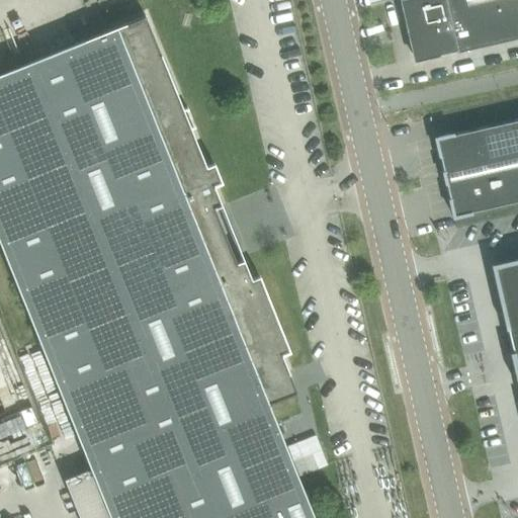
[(517,0),(403,0),(417,59),(456,50),(456,52),(517,37),(517,0)]
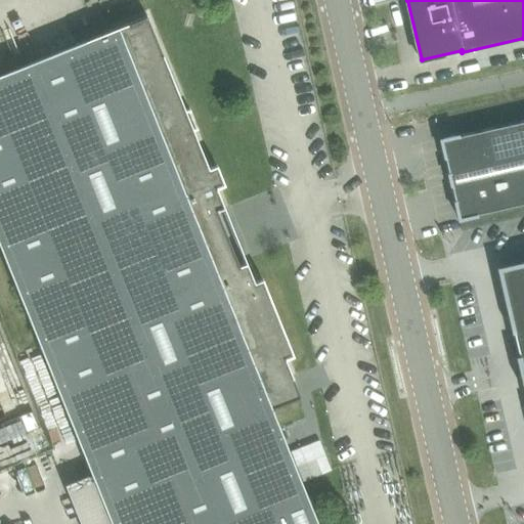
[(216,187),(223,184),(216,166),(208,169),(192,130),(197,128),(189,110),(185,112),(146,15),(0,74),(0,247),(111,523),(317,523),(271,408),(300,397),(292,378),(285,358),(292,355),(262,279),(254,282),(246,262),(238,265),(216,210),(223,207),(216,187)]
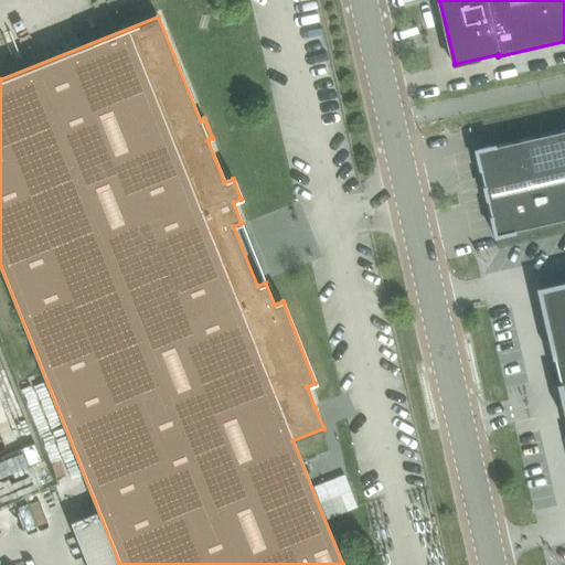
[(475,150),(494,236),(513,232),(512,232),(564,219),(564,129),(493,146),(475,150)]
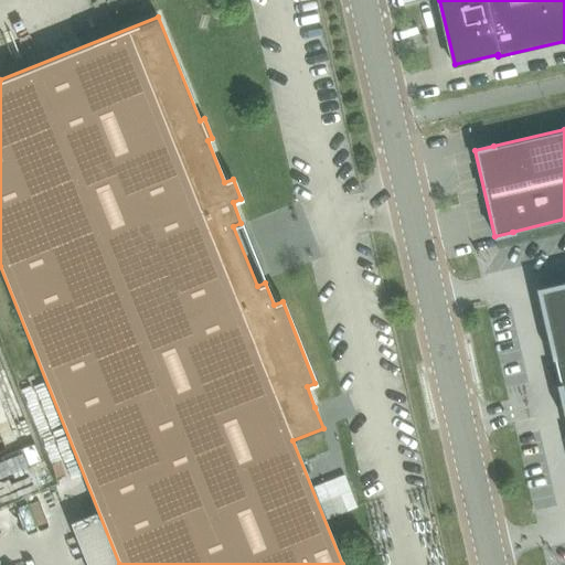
[(564,419),(564,283),(537,289),(558,383),(555,384),(563,420),(564,419)]
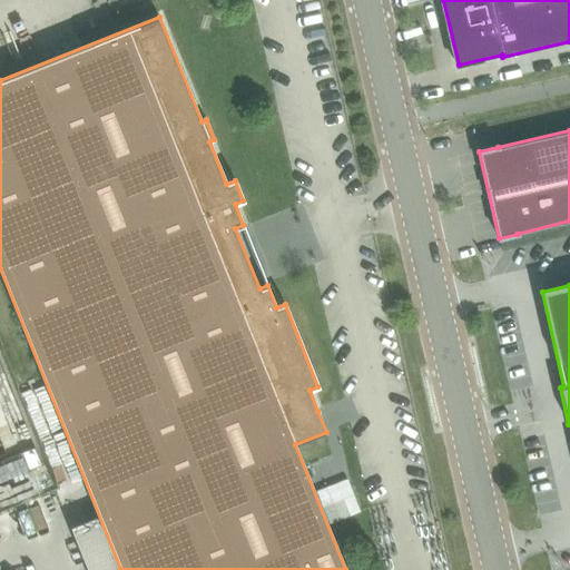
[(33,449),(21,453),(22,457),(35,487),(49,480),(43,464),(41,465),(33,449)]
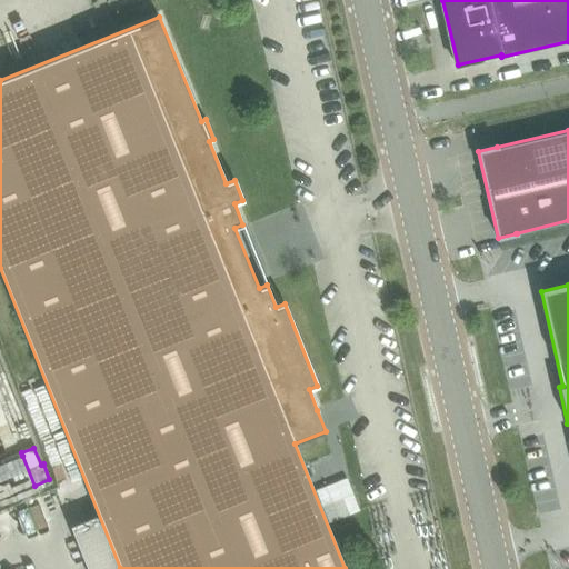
[(346,478),(316,491),(329,523),(359,510),(346,478)]
